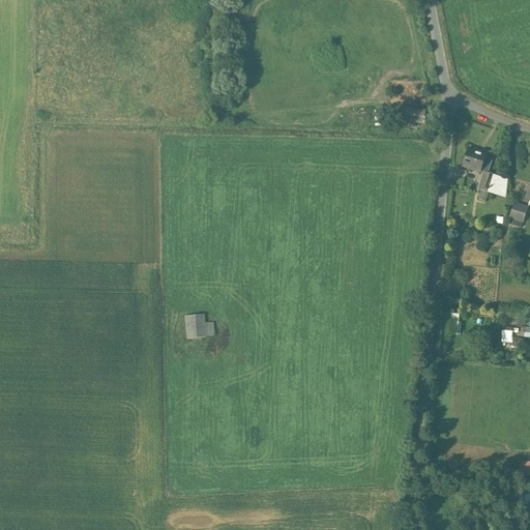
[(425,112),(398,109),(396,120),(424,123),(425,112)]
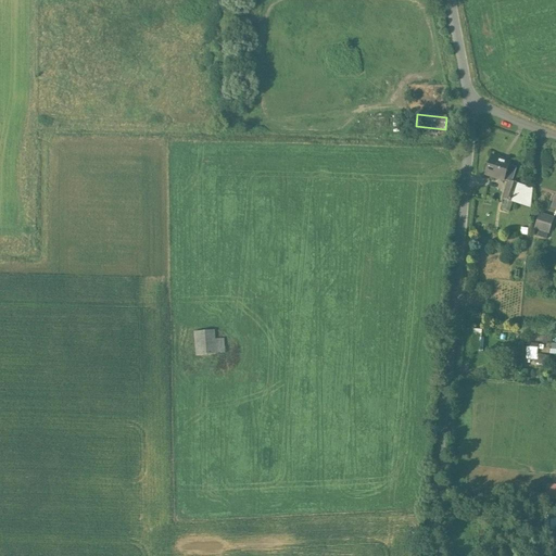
[(510,162),(492,156),(485,175),(504,181),(505,180),(509,166),(510,162)]
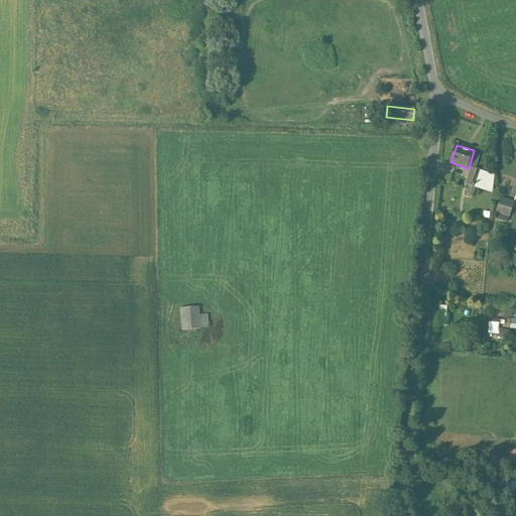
[(494,175),(475,169),(480,156),(473,154),(469,167),(473,168),(467,184),(493,194),(494,175)]
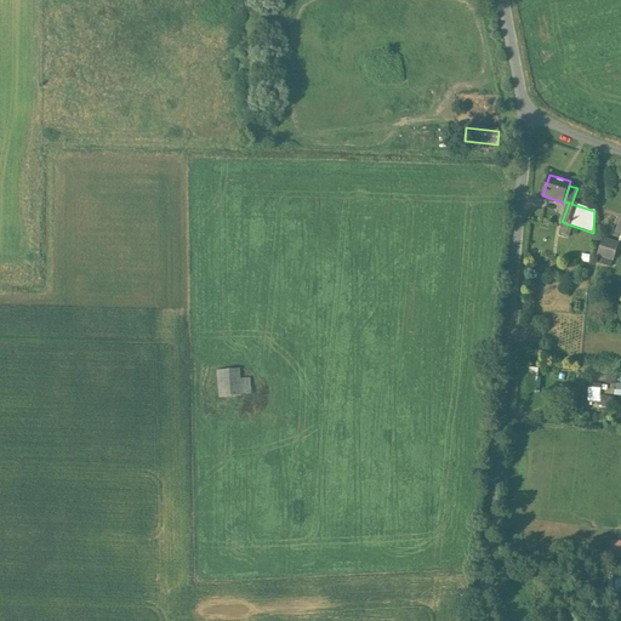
[(619,245),(603,239),(598,255),(603,257),(600,265),(610,268),(613,260),(614,260),(619,245)]
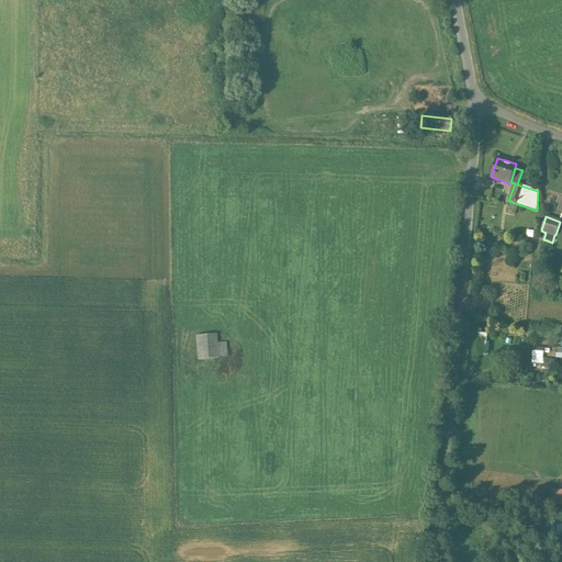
[(481,355),(490,355),(490,333),(481,333),(481,355)]
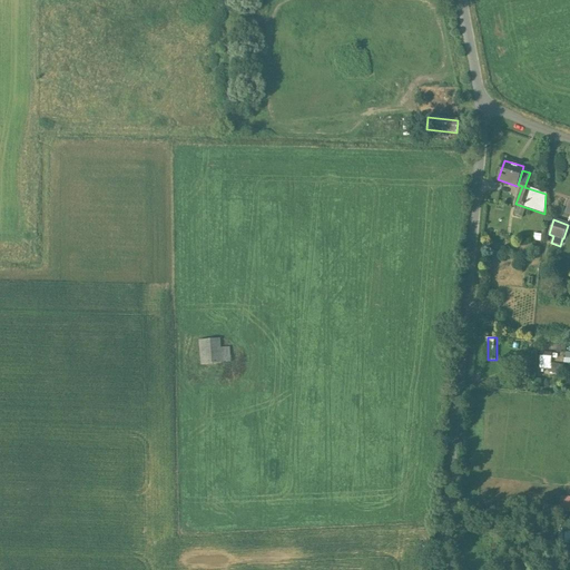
[(218,340),(199,341),(200,365),(220,364),(218,340)]
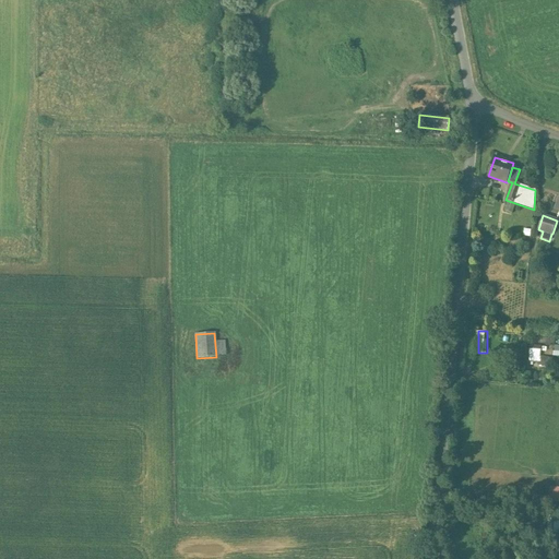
[(543,356),(545,346),(531,344),(530,354),(543,356)]
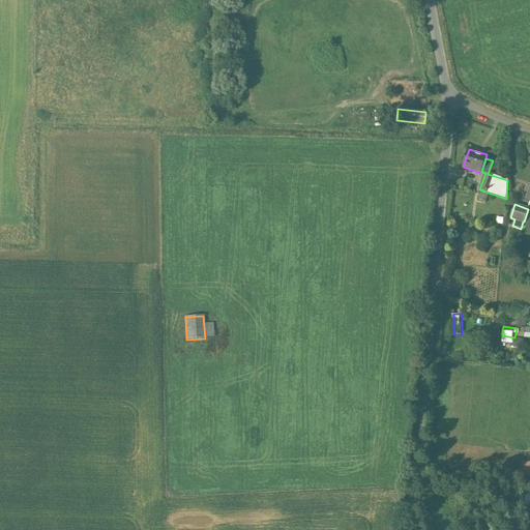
[(511,337),(511,346),(520,347),(520,337),(511,337)]
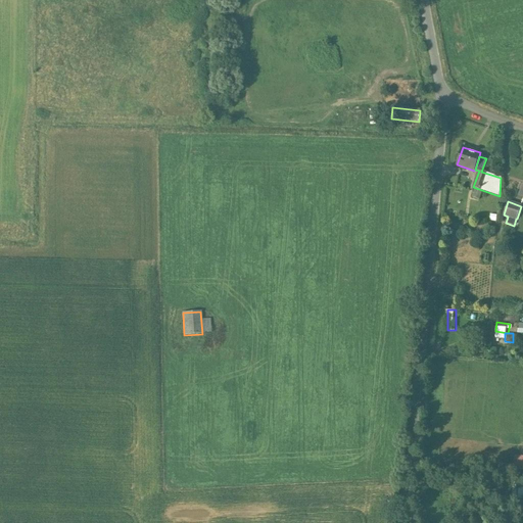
[(522,457),(516,456),(514,468),(522,469),(522,457)]
